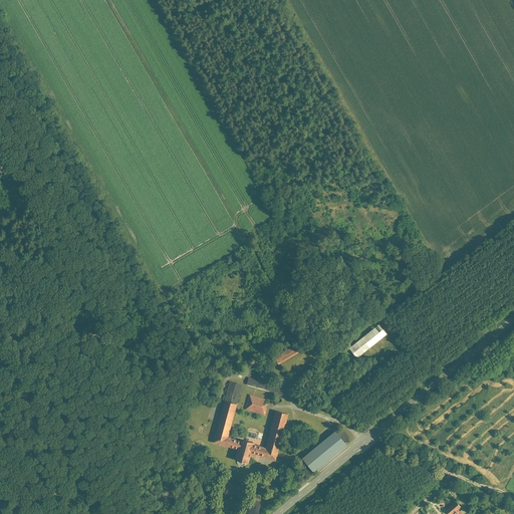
[(380,325),(350,349),(357,359),(389,335),(380,325)]
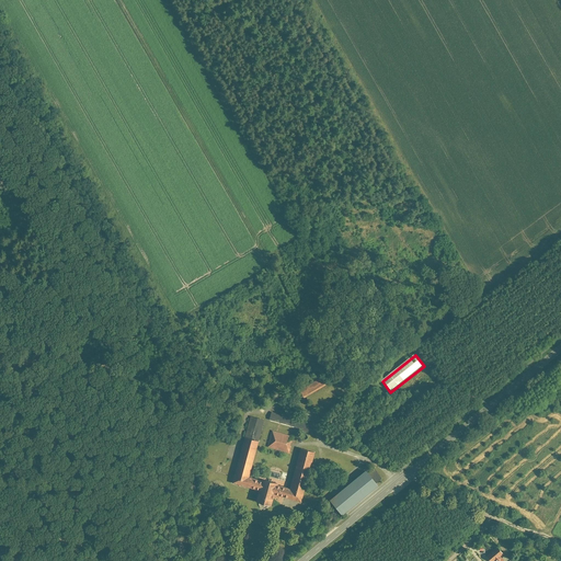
[(351,373),(341,378),(347,391),(358,385),(351,373)]
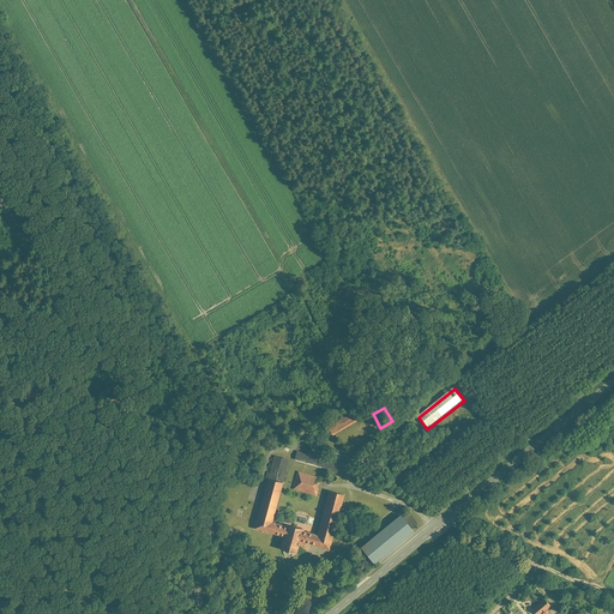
[(300,451),(296,461),(339,473),(342,463),(300,451)]
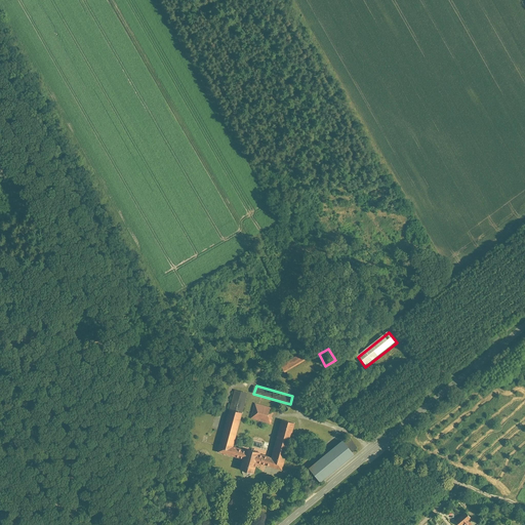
[(230,410),(243,414),(248,394),(235,391),(230,410)]
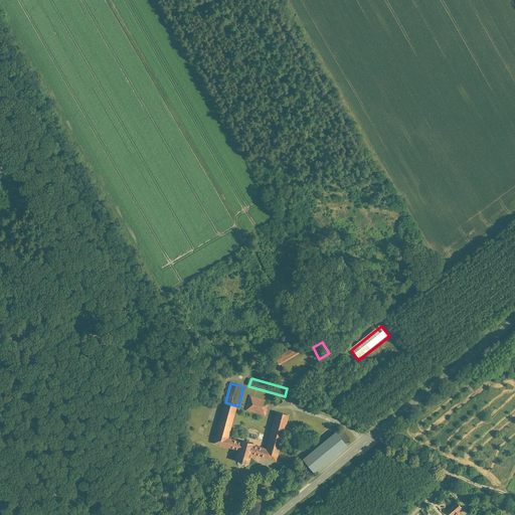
[(250,395),(246,412),(266,417),(270,400),(250,395)]
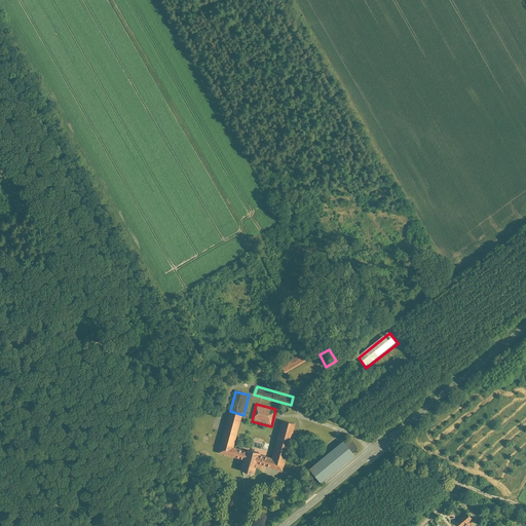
[(284,421),(273,457),(234,447),(243,415),(230,411),(219,454),(246,461),(242,474),(257,478),(260,466),(284,472),(296,424),(284,421)]
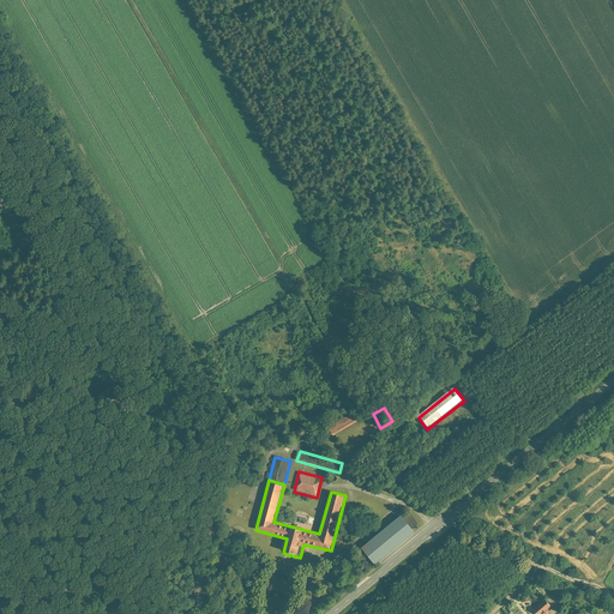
[(362,549),(375,565),(415,533),(402,517),(362,549)]
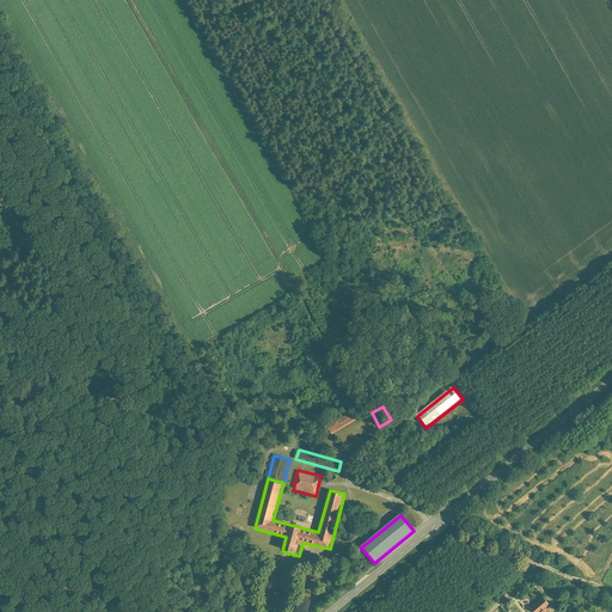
[(543,598),(531,607),(534,611),(550,611),(546,609),(550,606),(543,598)]
